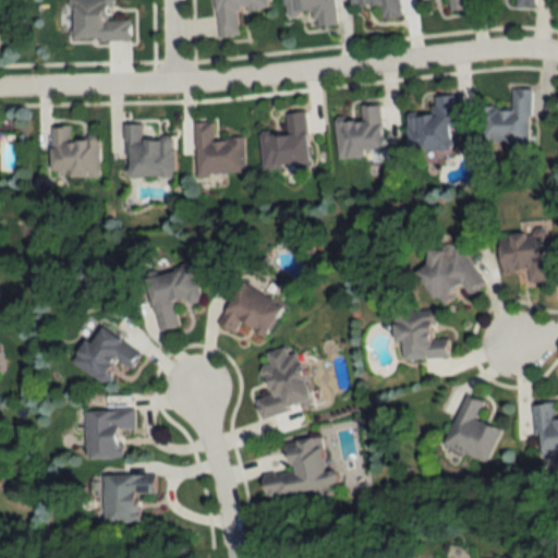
[(70,0),(70,41),(129,41),(129,20),(110,20),(109,0),(70,0)]
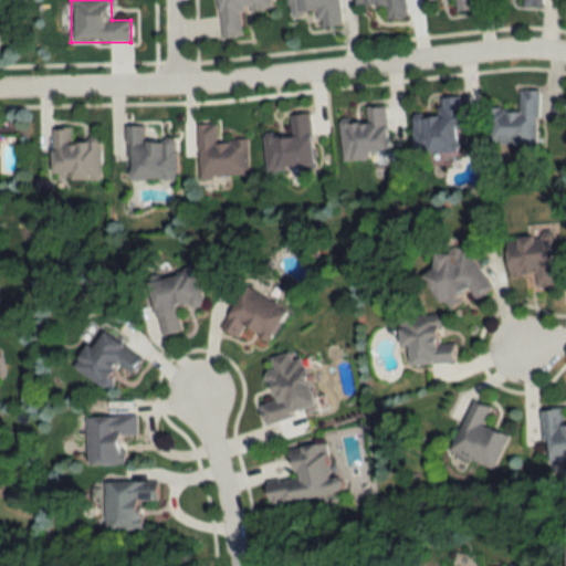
[(270,9),(269,0),(216,0),(220,39),(241,37),(239,11),(270,9)]
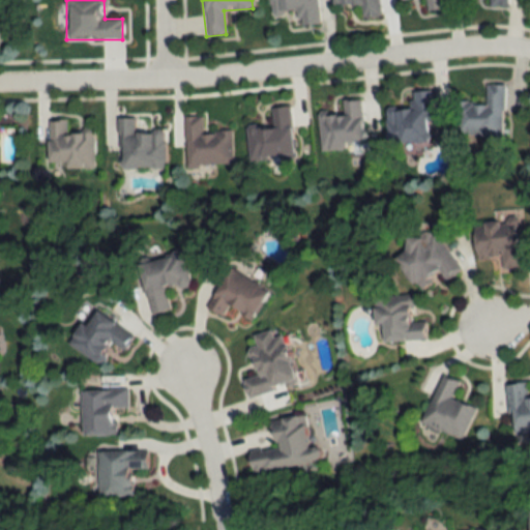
[(316,0),(268,0),(269,16),(297,15),(298,27),(318,26),(316,0)]
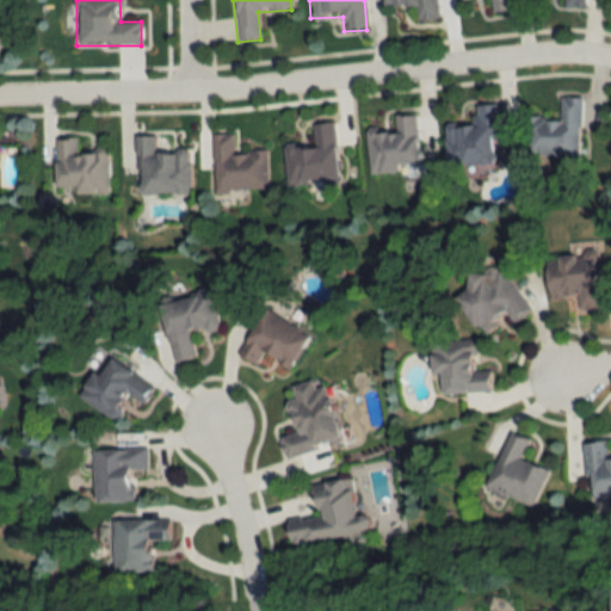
[(437,20),(434,0),(382,0),(383,10),(414,8),(415,22),(437,20)]
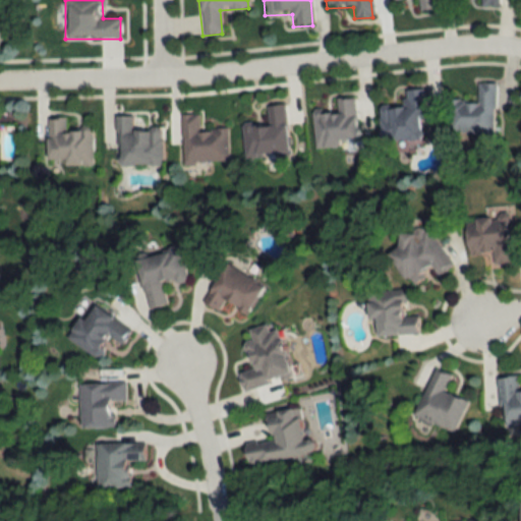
[(435,0),(416,0),(418,12),(437,10),(435,0)]
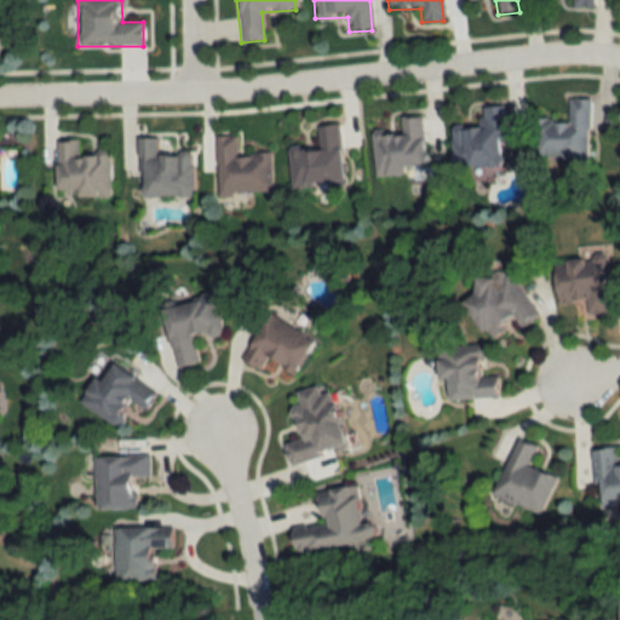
[(533,160),(587,161),(589,99),(568,99),(567,121),(534,120),(533,160)]
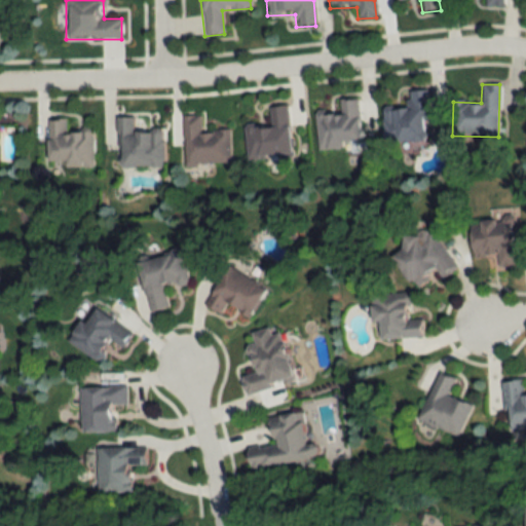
[(408,91),(408,109),(387,110),(387,142),(427,142),(426,91),(408,91)]
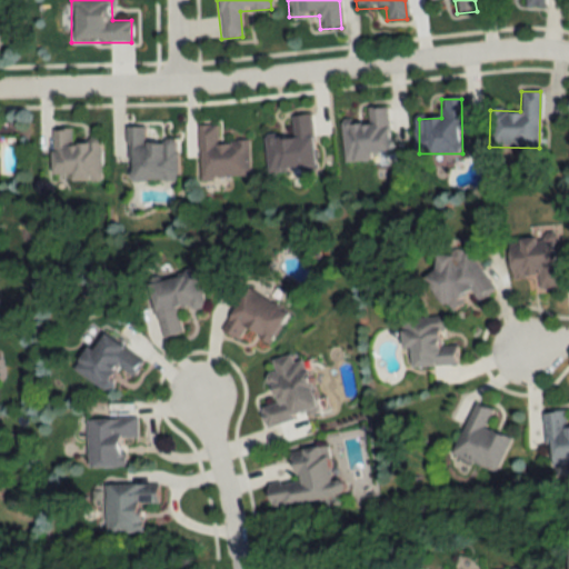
[(390,153),(388,108),(367,109),(368,121),(341,121),(342,163),(371,161),(370,155),(390,153)]
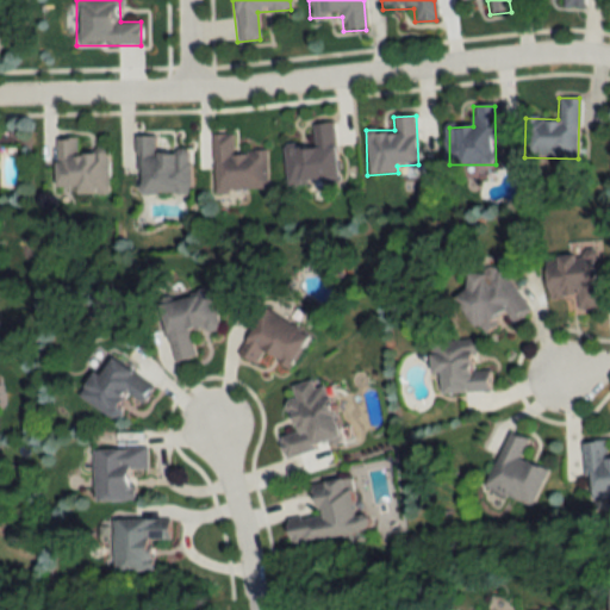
[(311,125),(312,144),(285,145),(287,184),(337,181),(334,124),(311,125)]
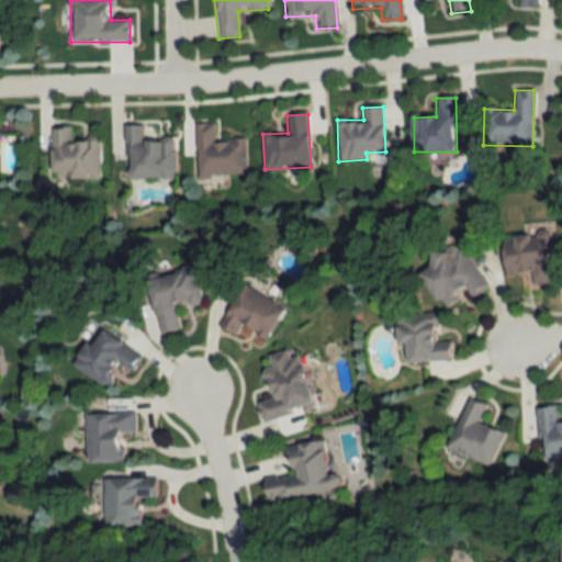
[(245,139),(214,141),(214,124),(195,124),(198,178),(246,176),(245,139)]
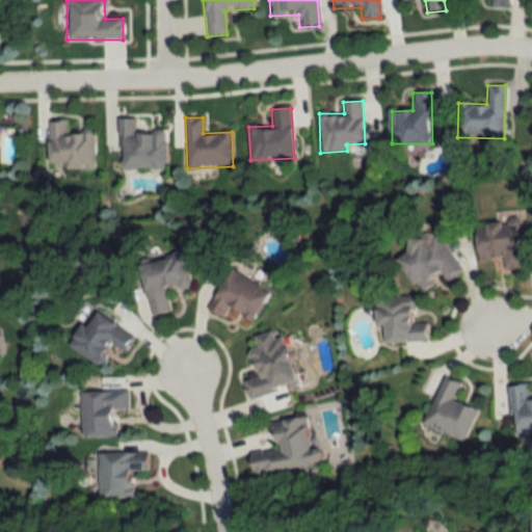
[(135,131),(134,118),(117,120),(118,169),(165,168),(164,131),(135,131)]
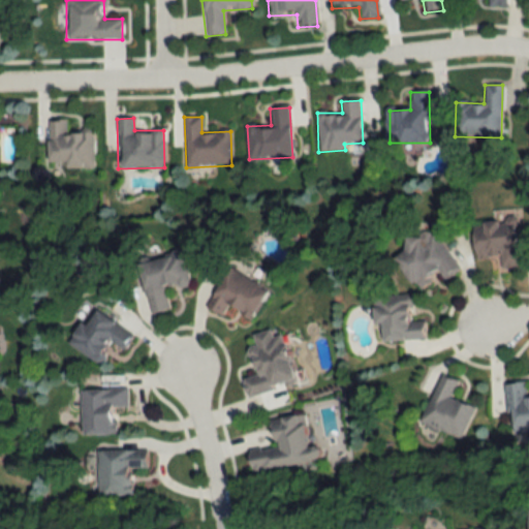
[(48,121),(48,167),(93,167),(93,129),(67,129),(67,121),(48,121)]
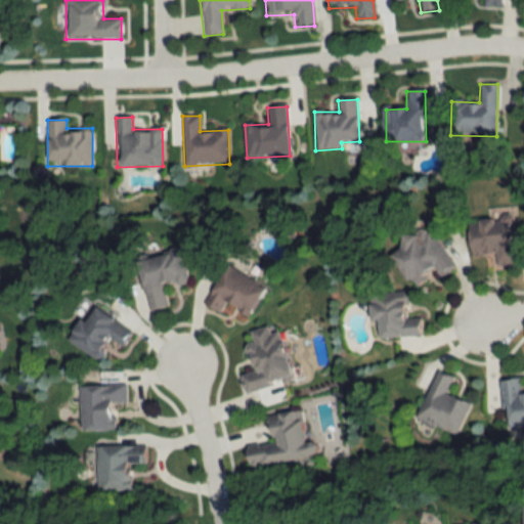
[(494,254),(495,265),(515,263),(511,219),(493,221),(493,217),(469,220),(472,256),(494,254)]
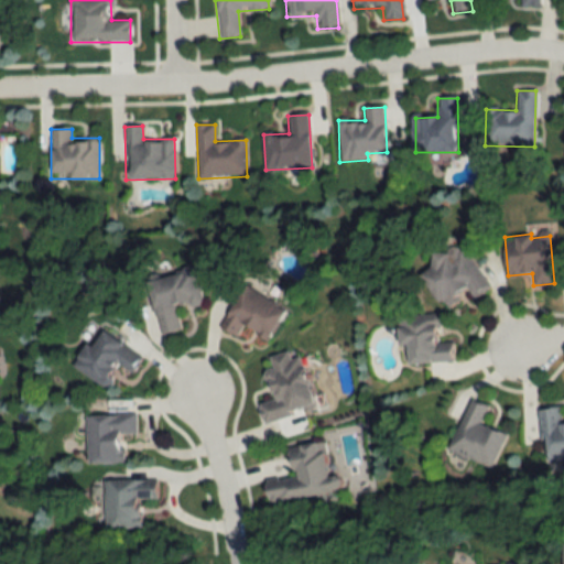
[(461,241),(431,260),(433,264),(421,273),(442,307),(468,291),(473,299),(490,288),(461,241)]
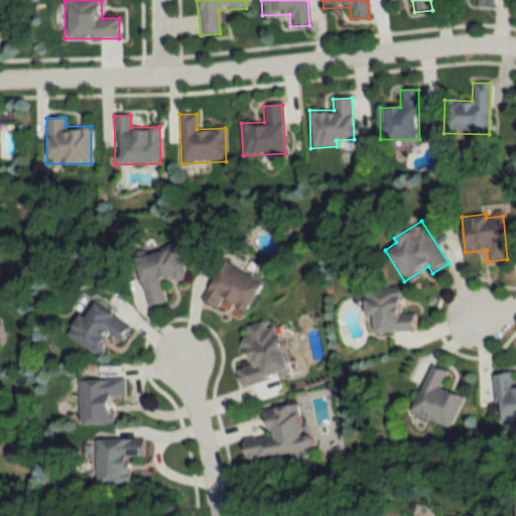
[(145,305),(165,300),(160,280),(184,275),(177,245),(134,255),(145,305)]
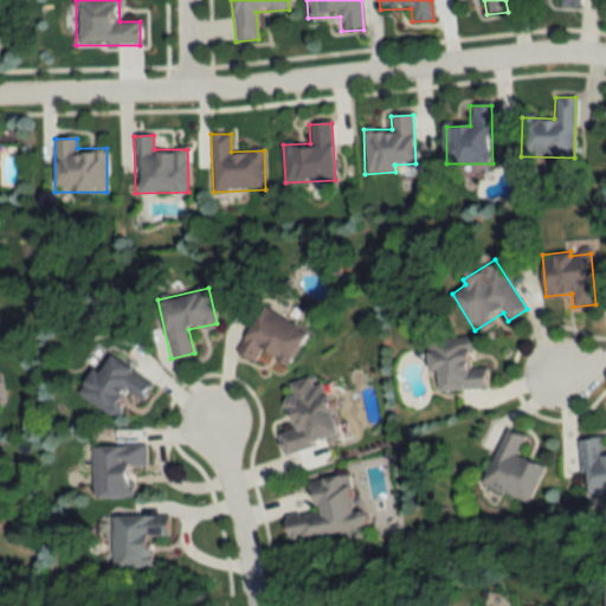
[(236,352),(256,362),(262,352),(288,365),(305,330),(260,305),(236,352)]
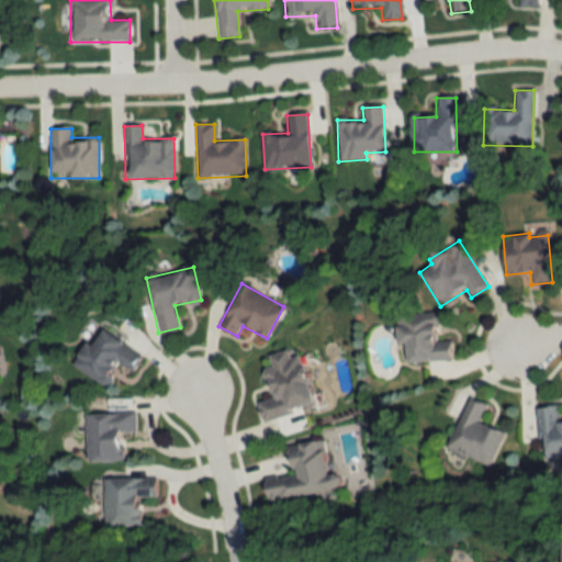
[(395,312),(395,343),(404,343),(404,360),(451,360),(451,339),(438,339),(438,312),(395,312)]
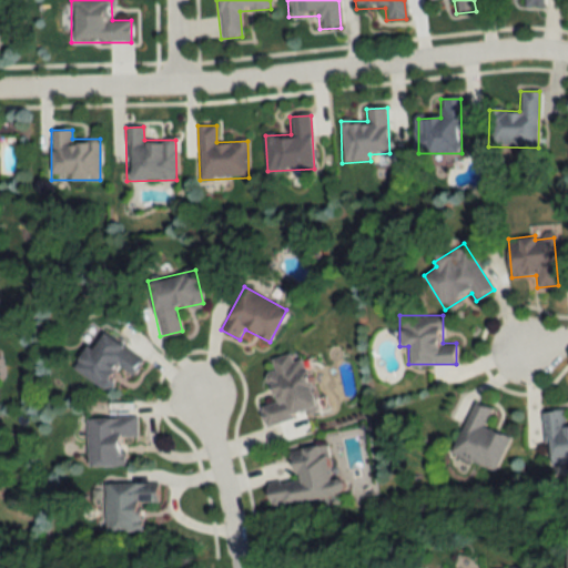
[(97,330),(72,369),(105,388),(119,367),(131,375),(142,357),(97,330)]
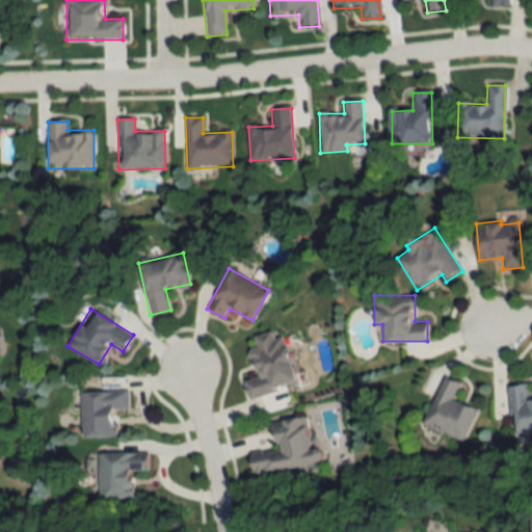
[(248,399),(298,383),(283,336),(274,338),(271,330),(253,337),(256,348),(249,350),(257,376),(243,380),(248,399)]
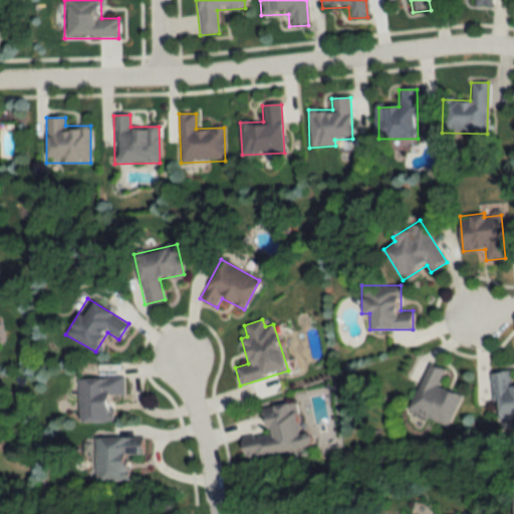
[(408,409),(447,427),(461,396),(439,386),(446,370),(429,362),(408,409)]
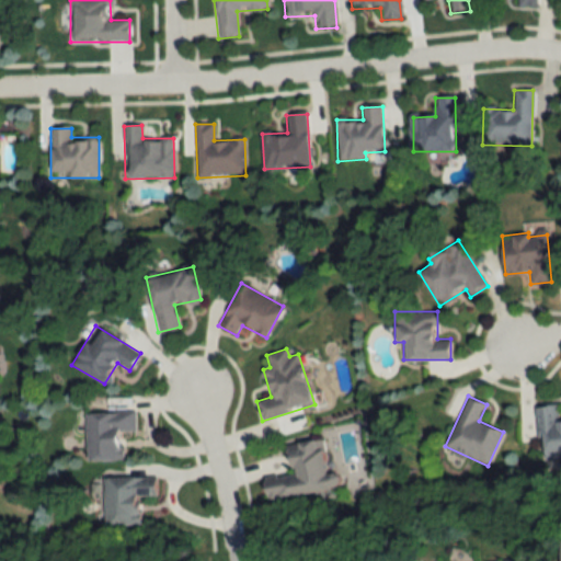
[(536,405),(539,460),(560,458),(560,418),(558,419),(557,404),(536,405)]
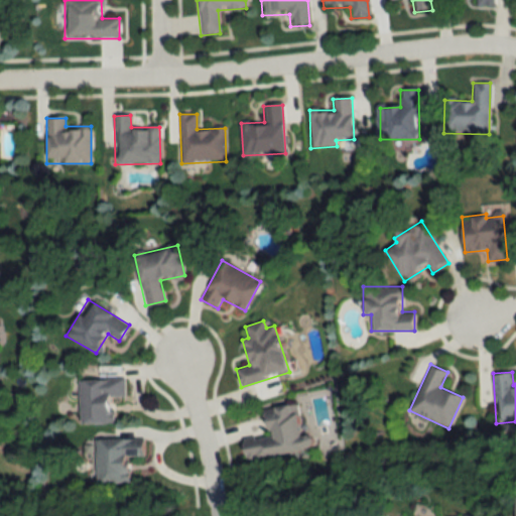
[(124,397),(123,378),(78,379),(80,424),(112,423),(111,397),(124,397)]
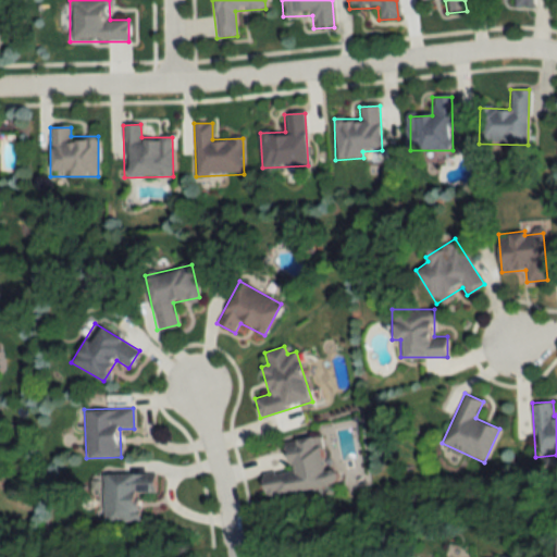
[(263,497),(336,486),(334,468),(323,469),(318,435),(284,441),(289,471),(260,475),(263,497)]
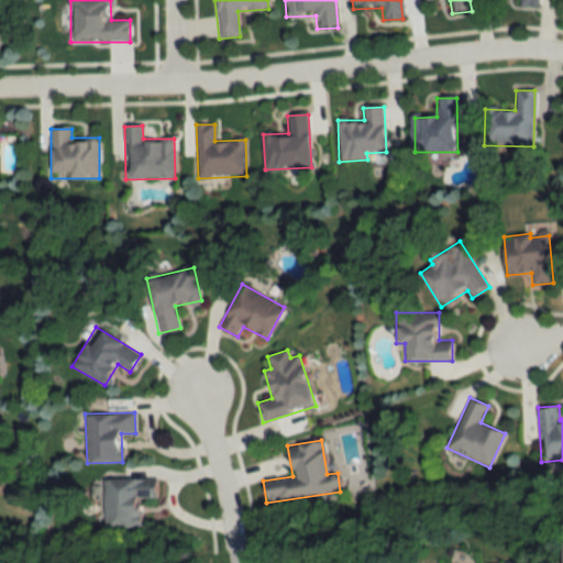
[(155,498),(155,478),(103,478),(103,527),(141,527),(141,498),(155,498)]
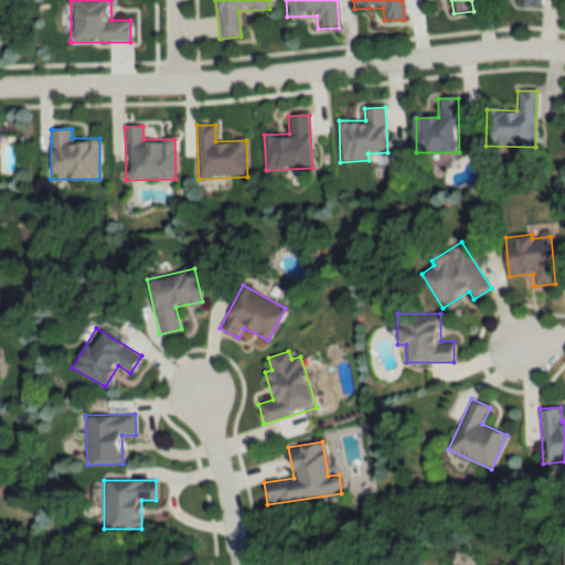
All buildings are outlined.
